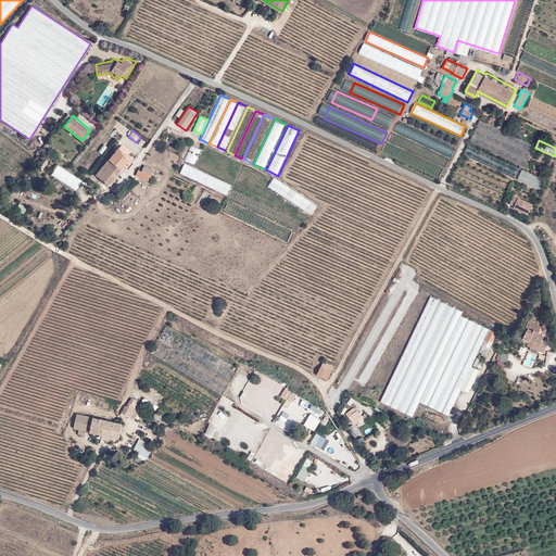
[(95,173),(109,184),(123,165),(127,169),(134,161),(124,153),(127,150),(121,144),(118,147),(116,144),(95,173)]
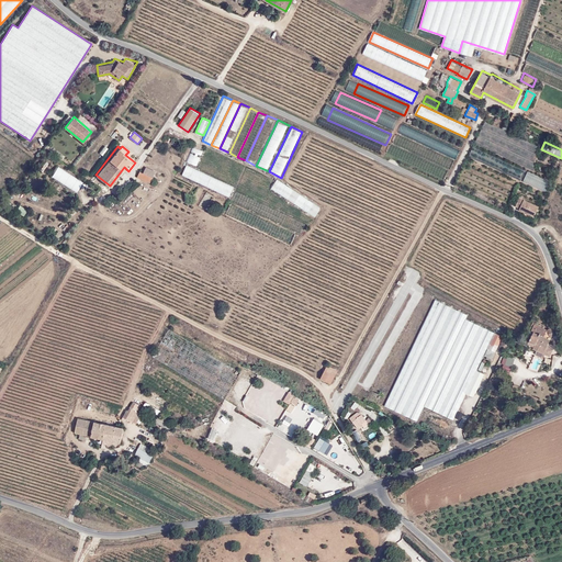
[(102,156),(109,149),(105,147),(99,153),(102,156)]
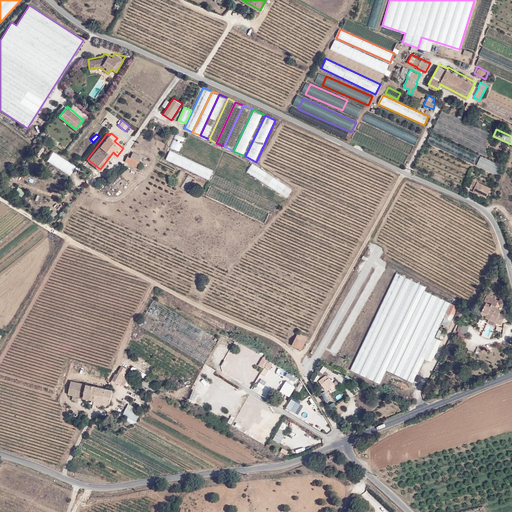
[(173,134),(171,147),(177,148),(178,145),(182,146),(184,137),(173,134)]
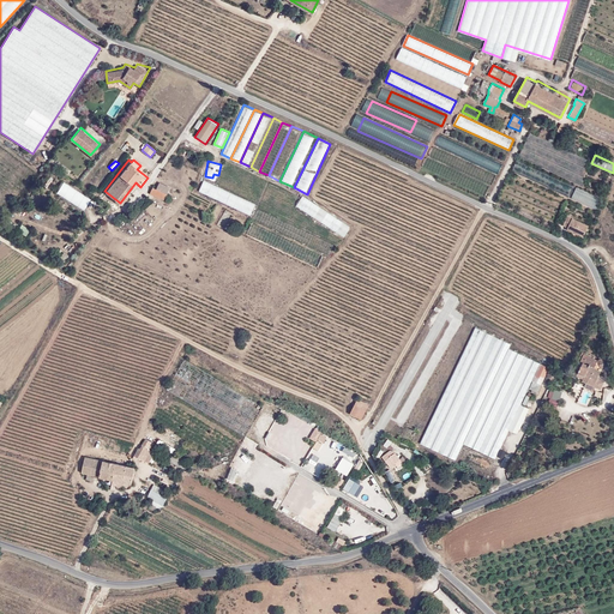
[(595,209),(600,199),(518,162),(513,173),(595,209)]
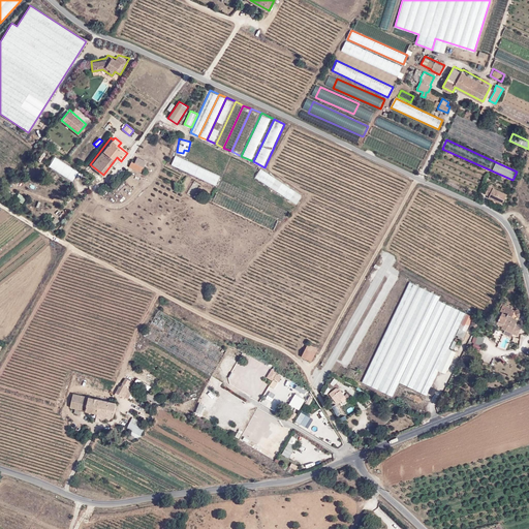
[(221,176),(177,155),(172,164),(217,185),(221,176)]
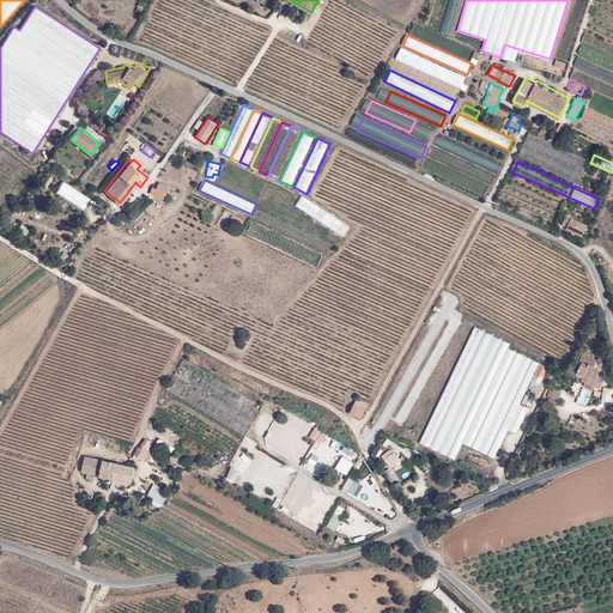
[(157,187),(153,184),(150,193),(164,199),(169,186),(159,181),(157,187)]
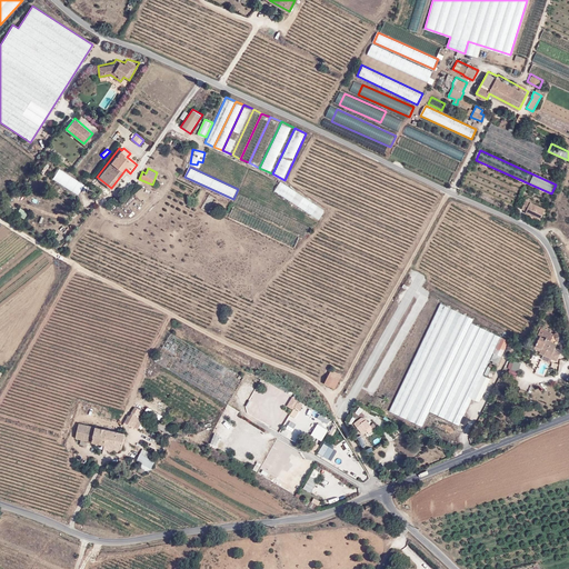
[(85,185),(59,169),(53,179),(78,195),(85,185)]
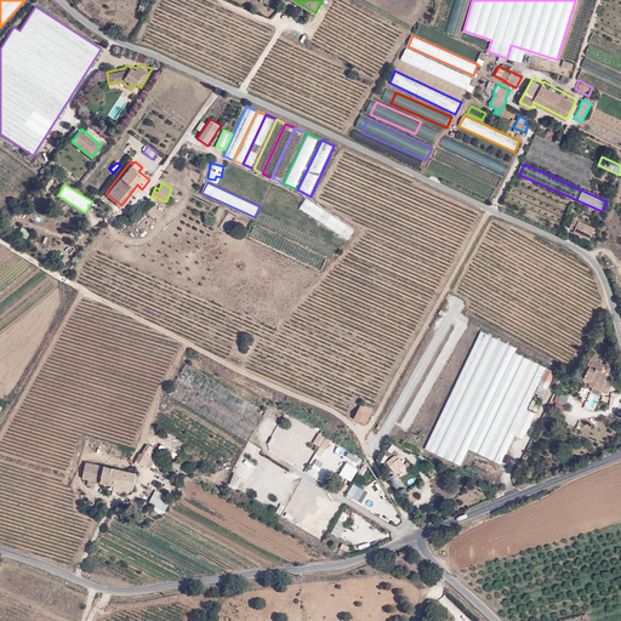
[(354,229),(306,198),(300,208),(348,239),(354,229)]
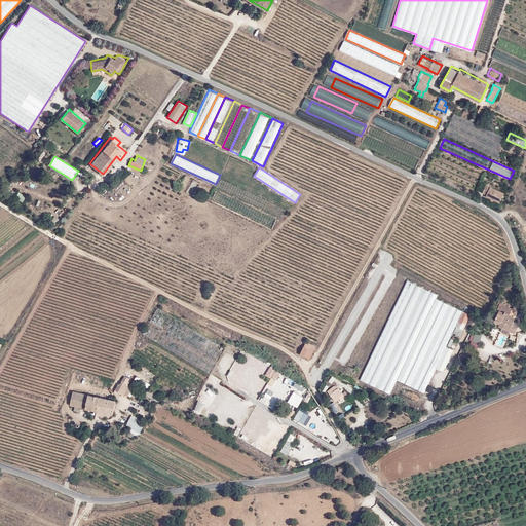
[(195,194),(198,183),(192,181),(189,193),(195,194)]
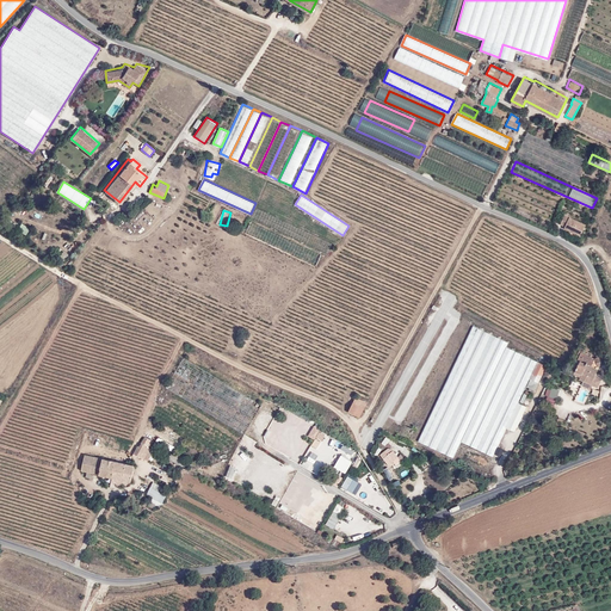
[(586,223),(566,214),(561,223),(566,226),(565,228),(581,234),(586,223)]
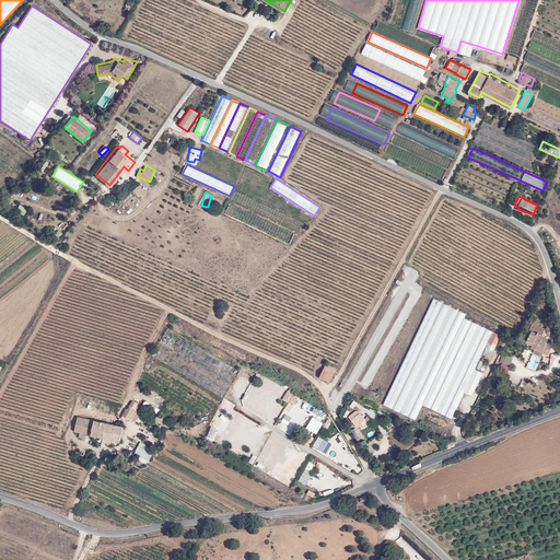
[(20,206),(16,211),(24,216),(27,210),(20,206)]
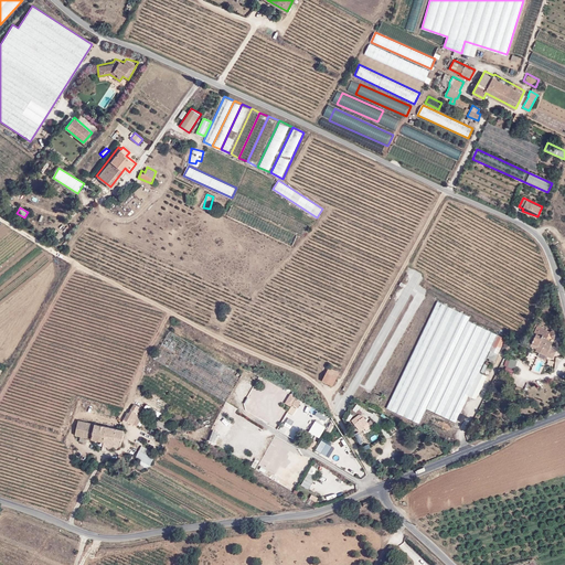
[(297,221),(292,230),(304,235),(308,225),(297,221)]
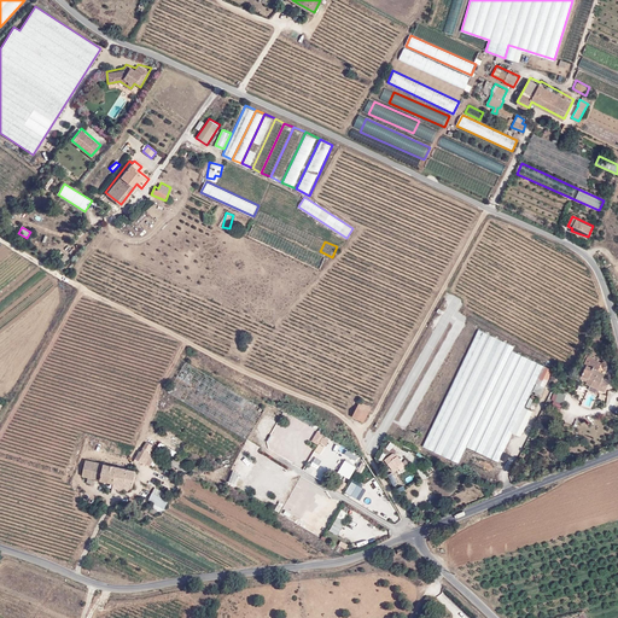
[(499,461),(518,421),(532,391),(537,383),(544,366),(513,350),(514,347),(479,330),(424,445),(459,462),(467,447),(499,461)]
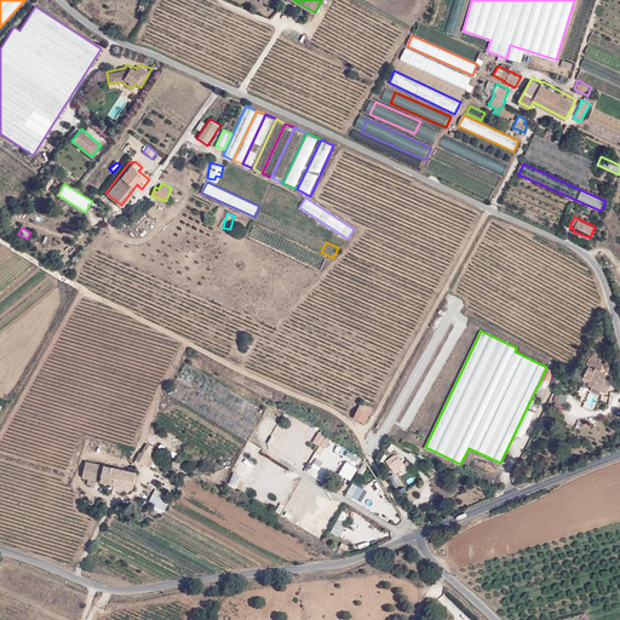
[(590,392),(598,396),(602,391),(607,392),(613,383),(607,379),(609,372),(619,368),(614,357),(603,362),(590,356),(587,362),(589,363),(583,379),(589,383),(587,384),(592,386),(590,392)]
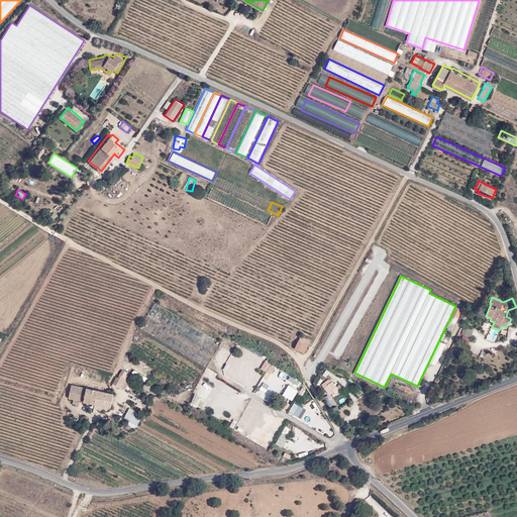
[(456,323),(462,309),(455,306),(449,320),(456,323)]
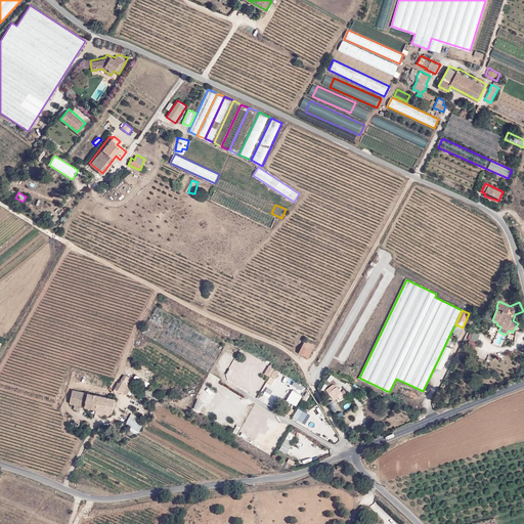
[(460,335),(463,328),(455,324),(451,332),(460,335)]
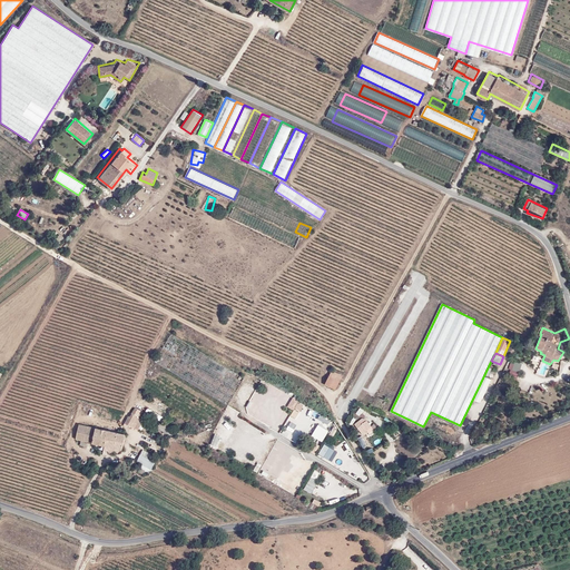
[(514,360),(511,370),(519,372),(522,362),(514,360)]
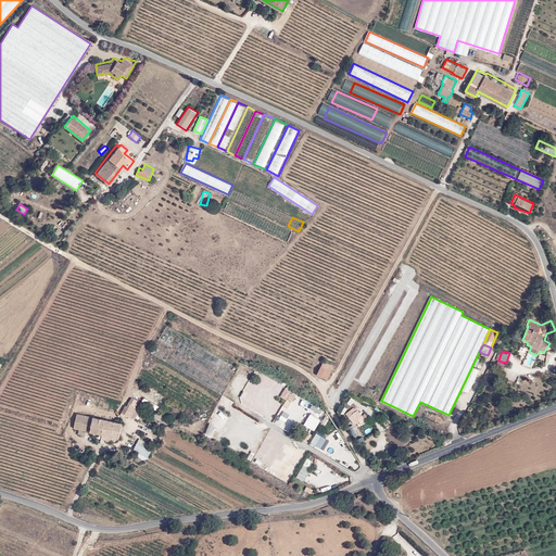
[(324,362),(318,375),(328,379),(335,367),(324,362)]
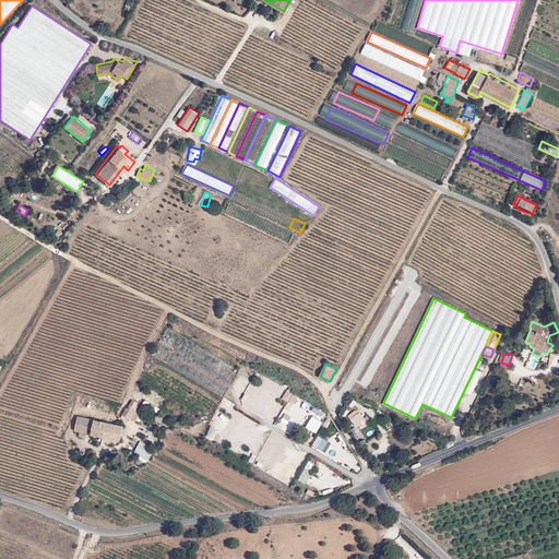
[(256,393),(259,385),(250,383),(248,391),(256,393)]
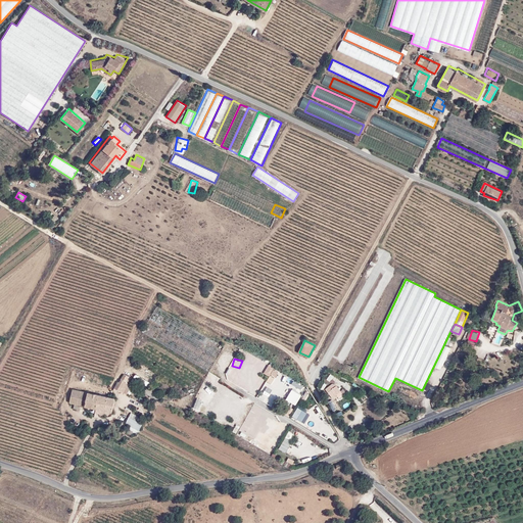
[(276,376),(278,372),(272,368),(269,372),(276,376)]
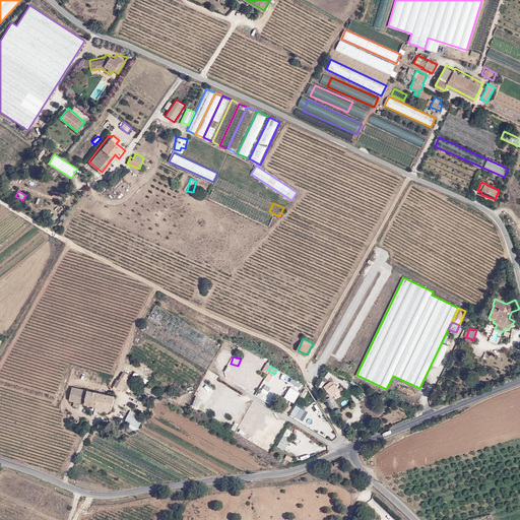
[(117,379),(115,385),(126,392),(130,383),(127,381),(130,375),(123,372),(119,379),(117,379)]
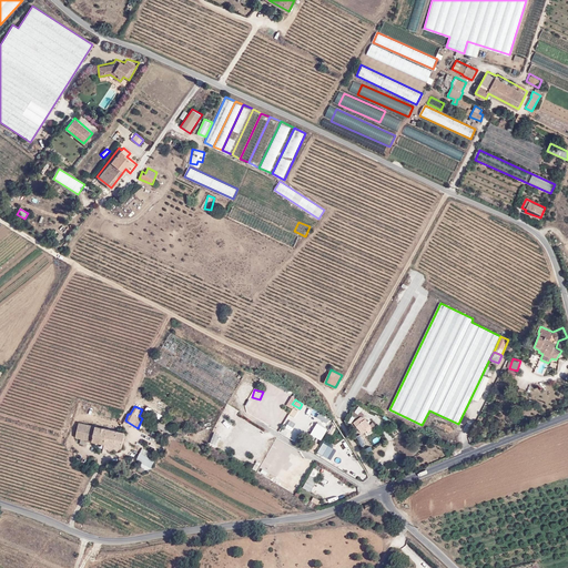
[(287,418),(292,421),(297,412),(292,408),(287,418)]
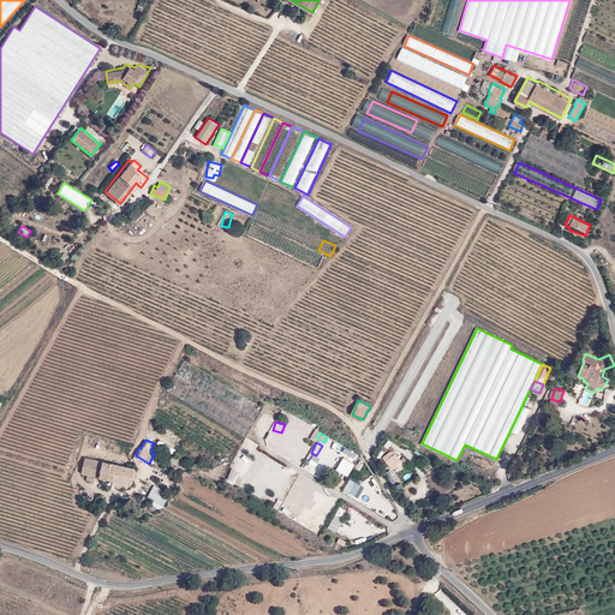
[(390,458),(387,454),(383,458),(393,470),(398,465),(395,464),(401,459),(395,453),(390,458)]
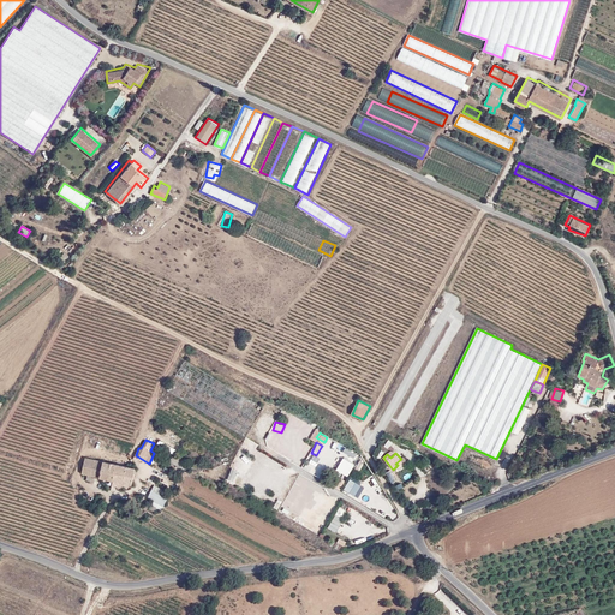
[(99,460),(85,458),(82,473),(88,473),(87,479),(94,482),(99,460)]
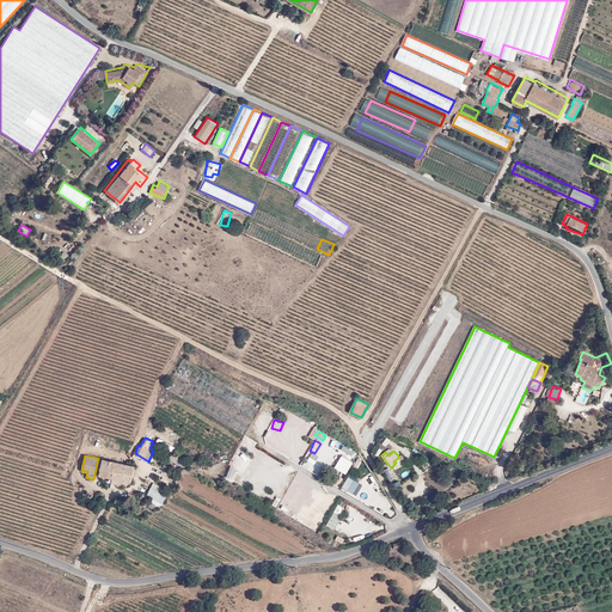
[(136,464),(103,457),(99,473),(133,482),(136,464)]
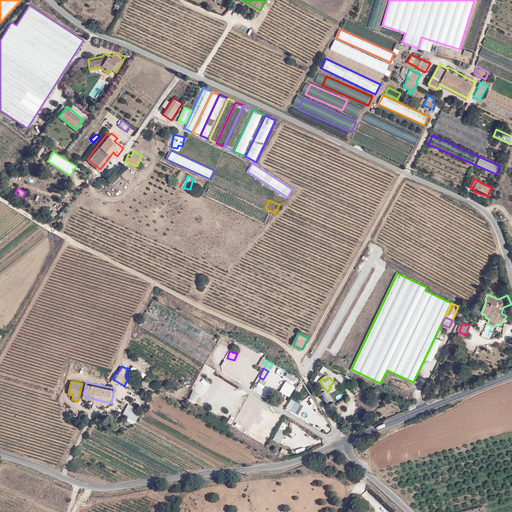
[(289,394),(294,385),(291,384),(286,392),(289,394)]
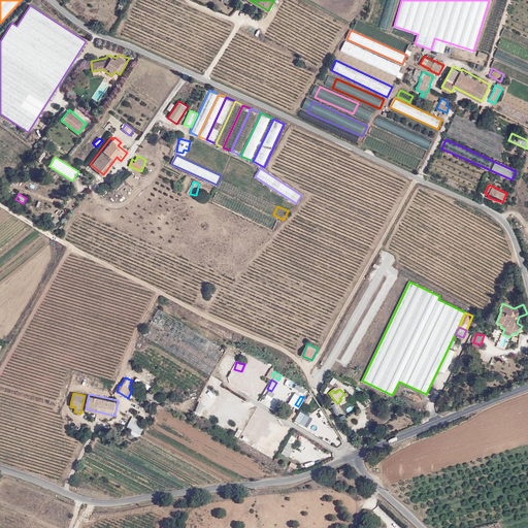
[(286,417),(291,420),(296,413),(292,408),(286,417)]
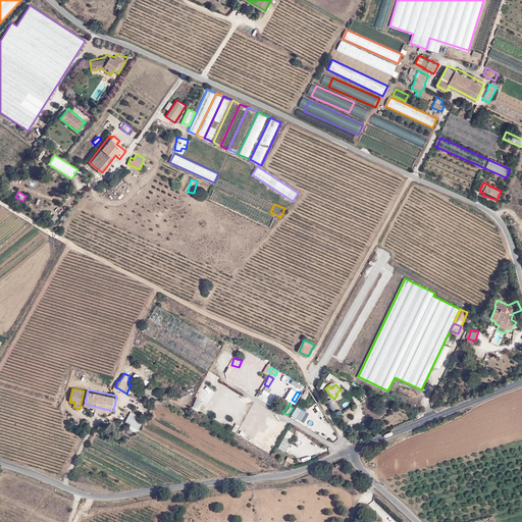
[(297,405),(291,415),(297,418),(302,408),(297,405)]
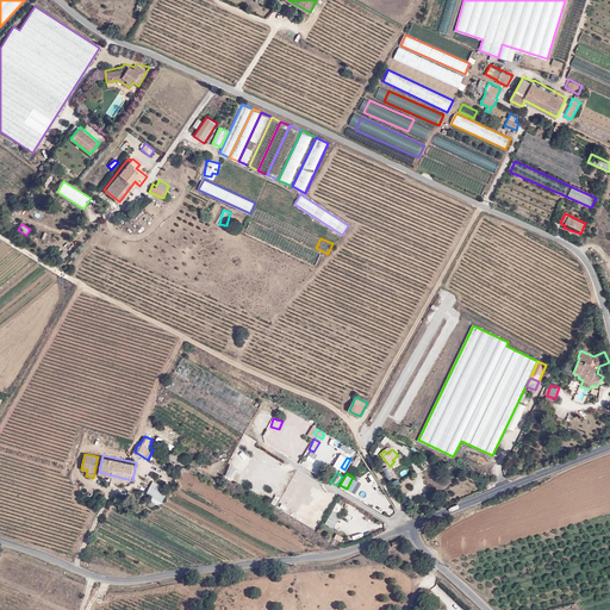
[(169,487),(153,480),(147,493),(162,502),(169,487)]
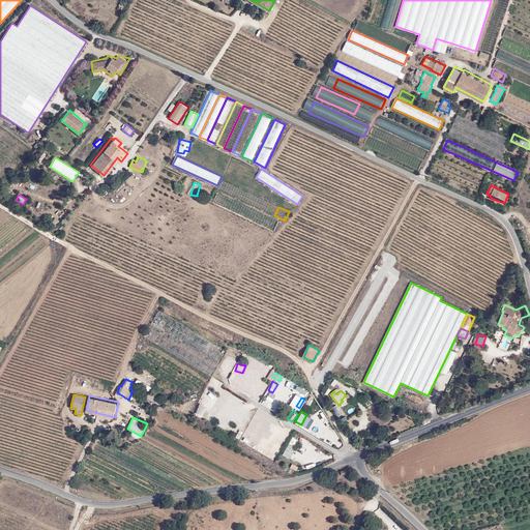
[(372,434),(377,429),(373,424),(367,429),(372,434)]
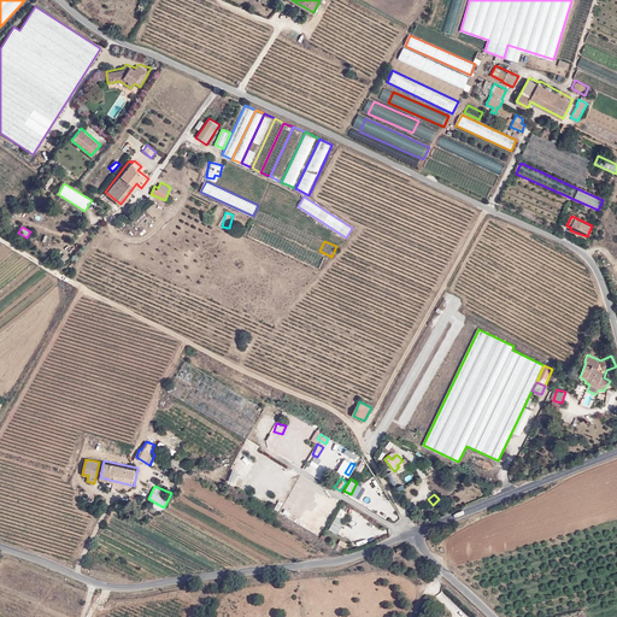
[(336,533),(345,519),(336,515),(328,528),(336,533)]
